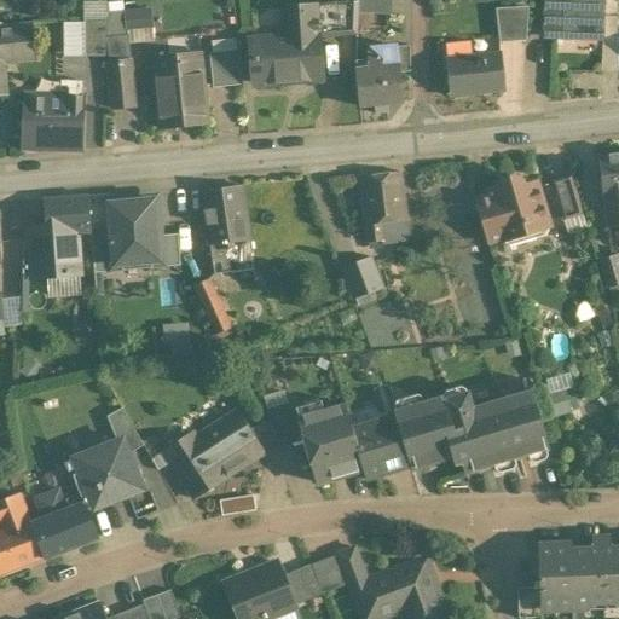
[(358,0),(358,1),(358,12),(392,13),(392,0),(358,0)]
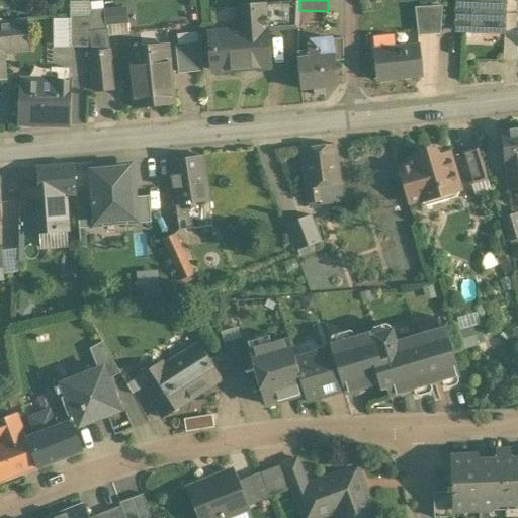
[(454,0),(452,31),(472,32),(472,29),(464,29),(465,18),(473,19),(473,0),(454,0)]
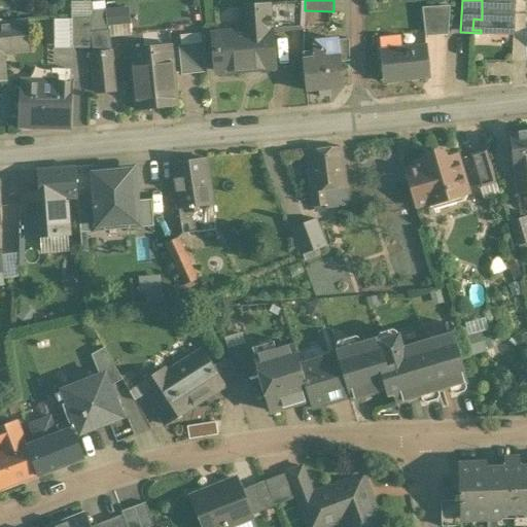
[(515,0),(482,0),(482,20),(481,30),(481,33),(514,36),(515,0)]
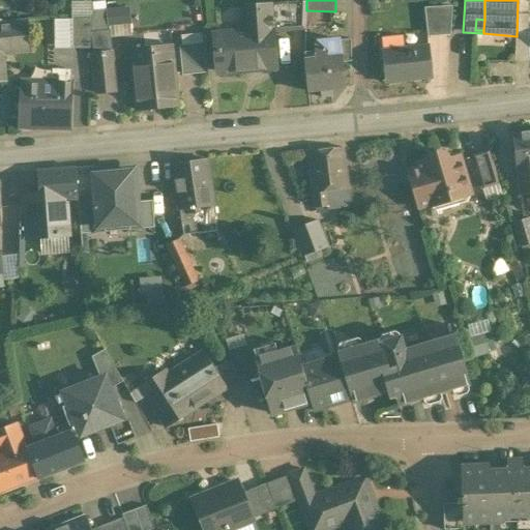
[(306,1),(269,4),(269,5),(271,30),(273,30),(273,32),(305,29),(306,10),(306,1)]
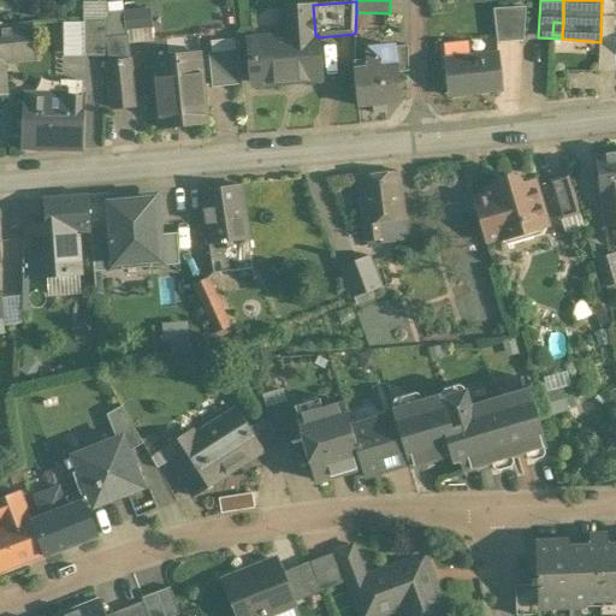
[(291,37),(254,40),(255,58),(254,58),(256,84),(320,78),(318,37),(318,35),(315,35),(313,6),(289,9),(291,37)]
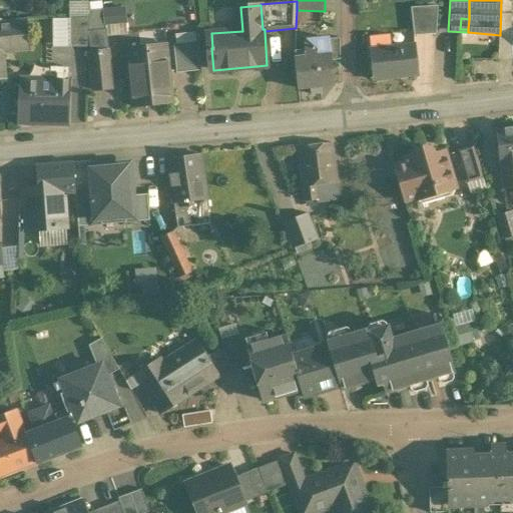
[(438,6),(411,8),(414,35),(436,34),(438,6)]
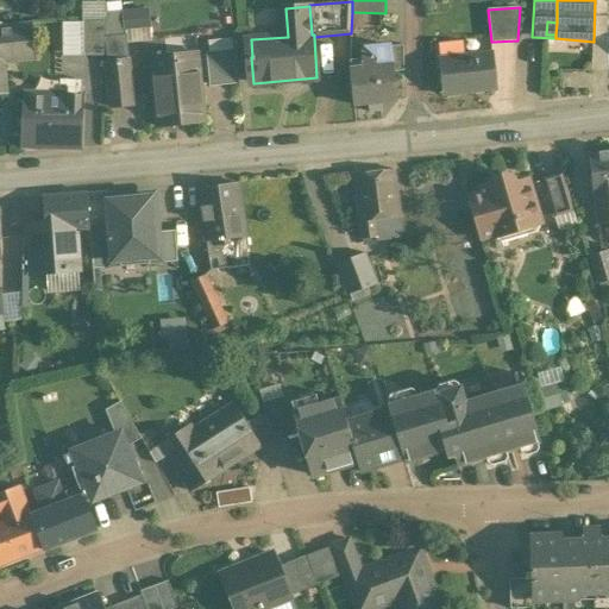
[(149,10),(124,12),(126,29),(150,26),(149,10)]
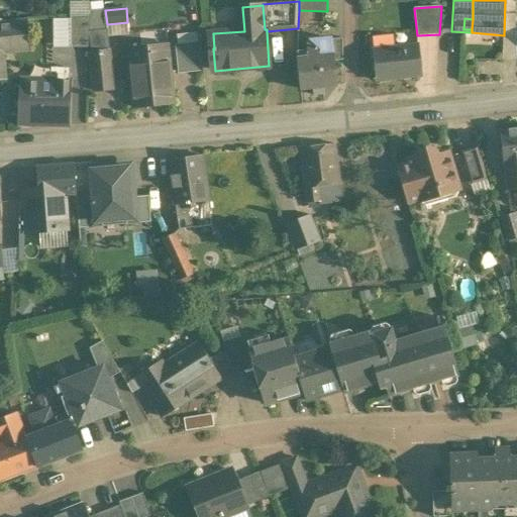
[(89,47),(90,15),(71,15),(71,47),(89,47)]
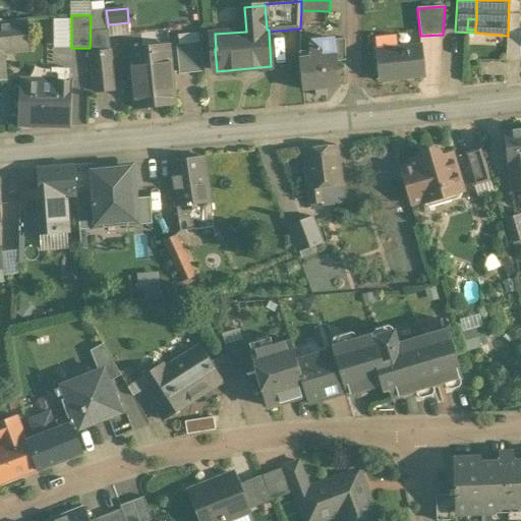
[(476,19),(468,18),(467,30),(475,30),(476,19)]
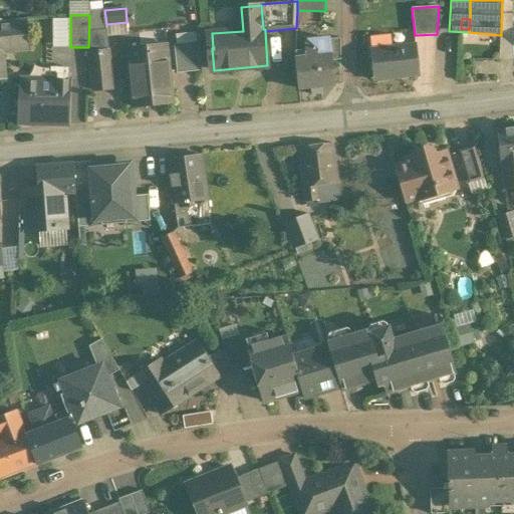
[(28,21),(0,23),(0,79),(4,79),(1,51),(30,48),(28,21)]
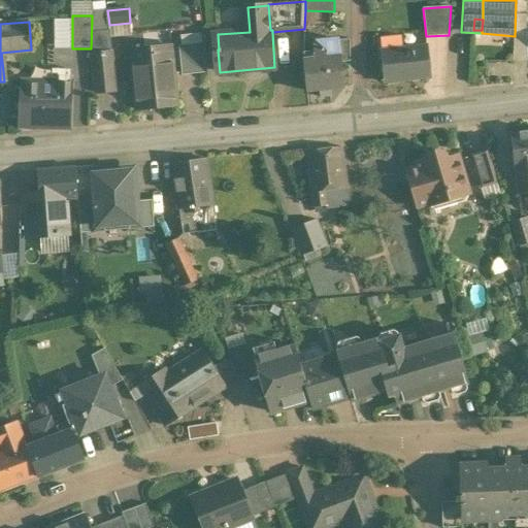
[(401,36),(381,38),(382,51),(402,48),(401,36)]
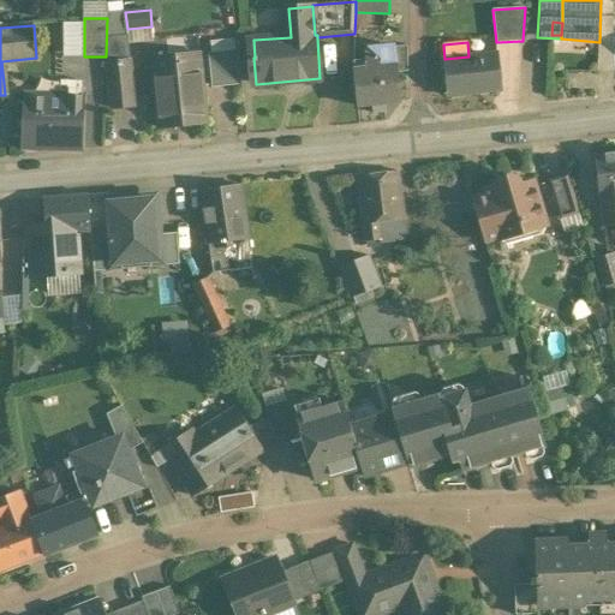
[(405,48),(395,49),(398,73),(408,72),(405,48)]
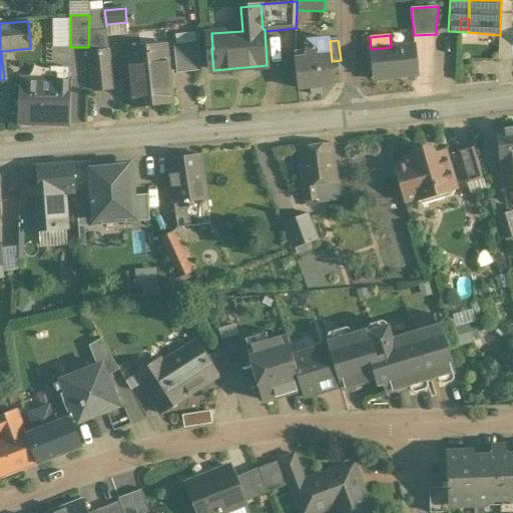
[(107,41),(91,42),(90,52),(108,51),(107,41)]
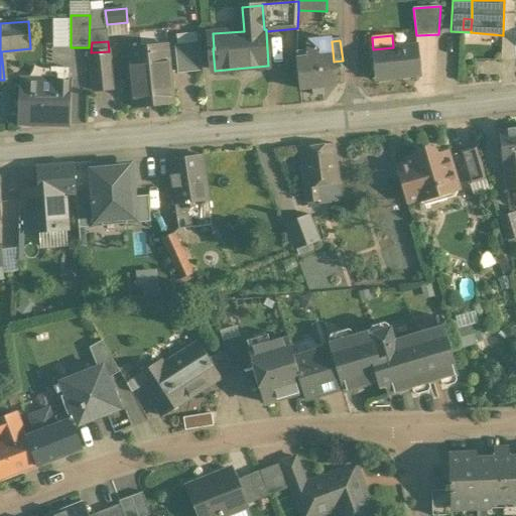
[(314,47),(305,48),(306,57),(296,58),(299,89),(310,88),(311,97),(320,96),(319,87),(337,85),(334,61),(332,41),(313,43),(314,47)]
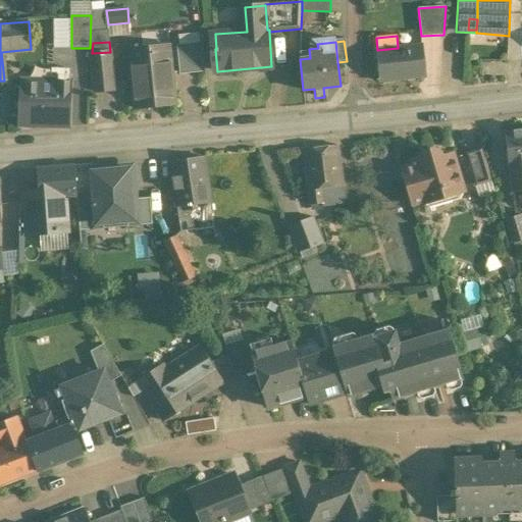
[(169,45),(129,50),(136,108),(175,104),(169,45)]
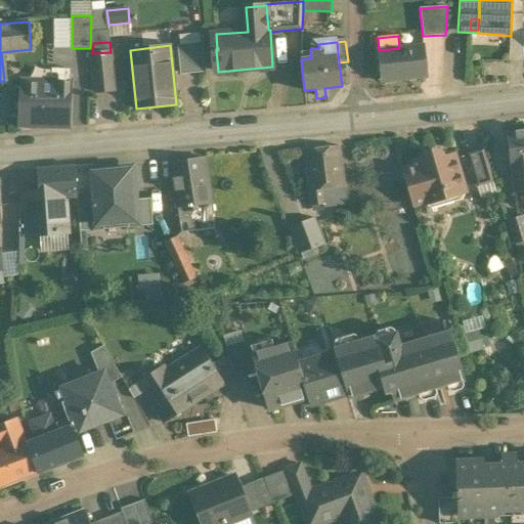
[(199,45),(180,47),(183,72),(201,70),(199,45)]
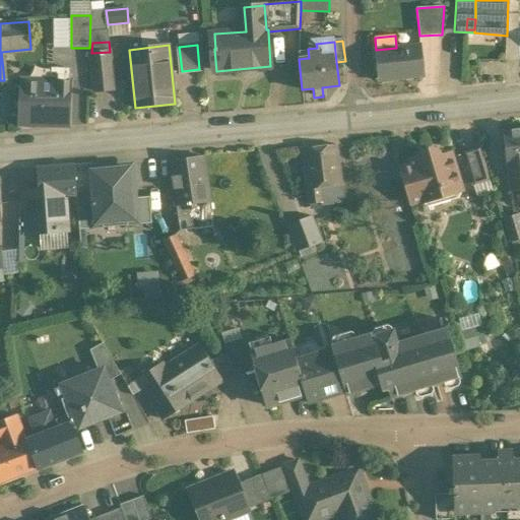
[(396,48),(376,50),(379,81),(424,76),(420,45),(396,48)]
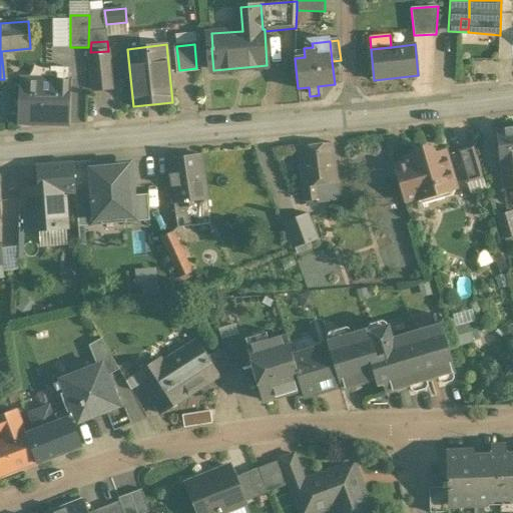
[(108,51),(90,52),(94,90),(112,88),(108,51)]
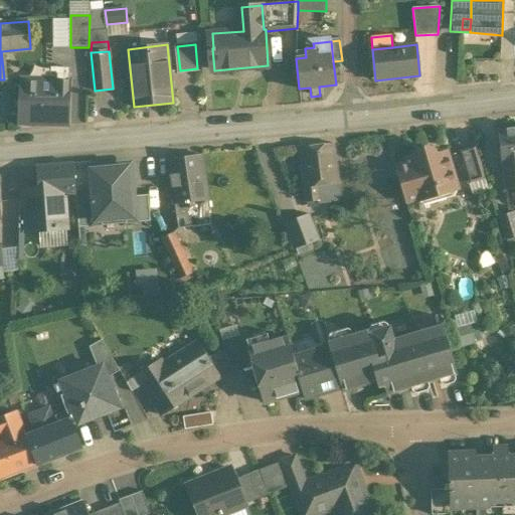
[(50,79),(20,78),(17,125),(51,126),(69,125),(71,79),(69,79),(69,68),(51,67),(50,79)]
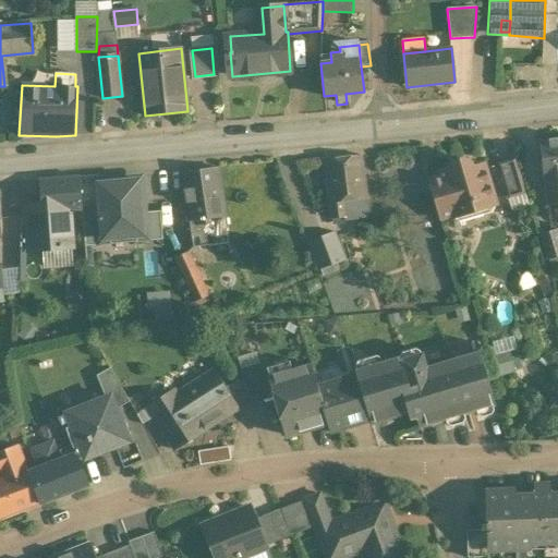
[(557,138),(540,142),(548,206),(557,204),(557,138)]
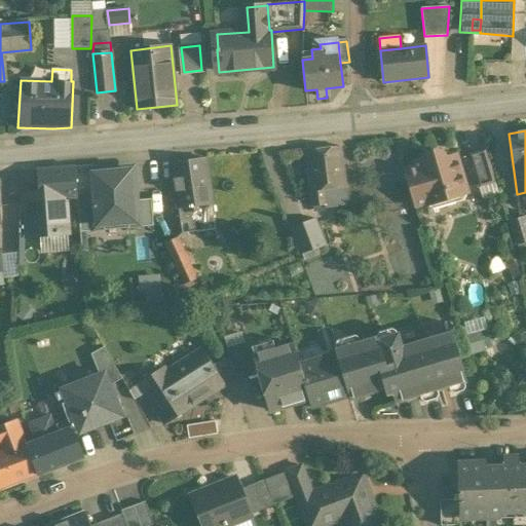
[(341,146),(305,151),(312,207),(325,204),(325,205),(334,204),(335,205),(348,203),(341,146)]
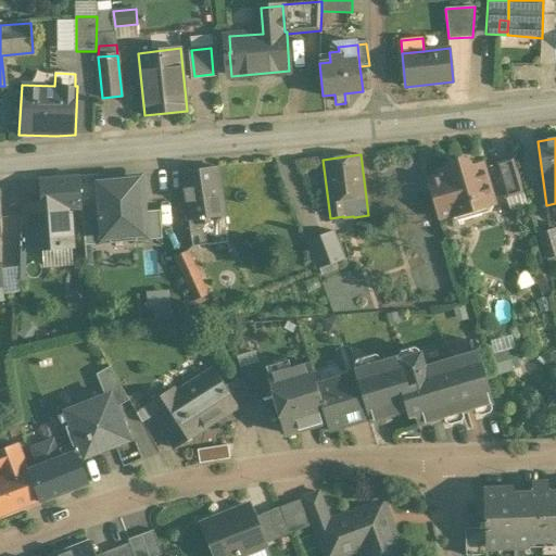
[(513,158),(496,163),(507,199),(523,193),(513,158)]
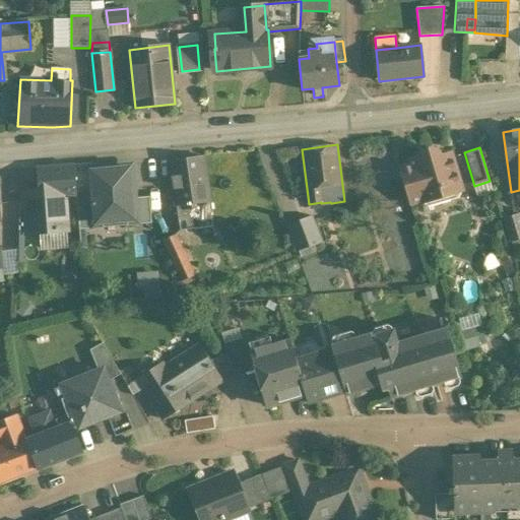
[(432,148),(421,151),(417,157),(409,160),(410,166),(399,169),(409,204),(421,200),(421,202),(444,196),(444,197),(445,197),(450,200),(458,197),(462,192),(462,191),(451,153),(440,157),(438,151),(432,148)]
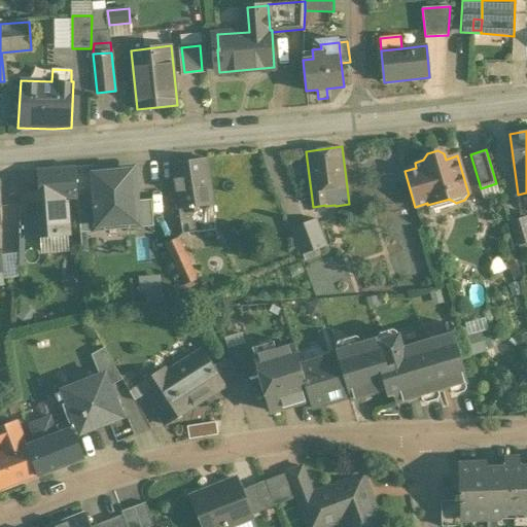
[(206,159),(172,164),(178,209),(179,209),(183,234),(216,229),(212,205),(213,205),(206,159)]
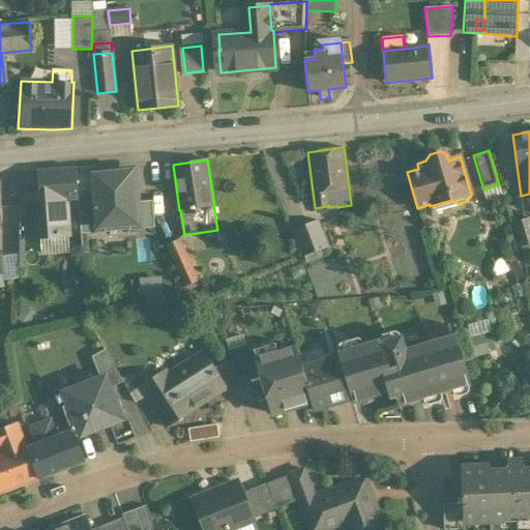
[(131,172),(94,175),(93,167),(76,168),(79,199),(78,200),(81,234),(126,230),(126,225),(136,224),(135,202),(131,172)]
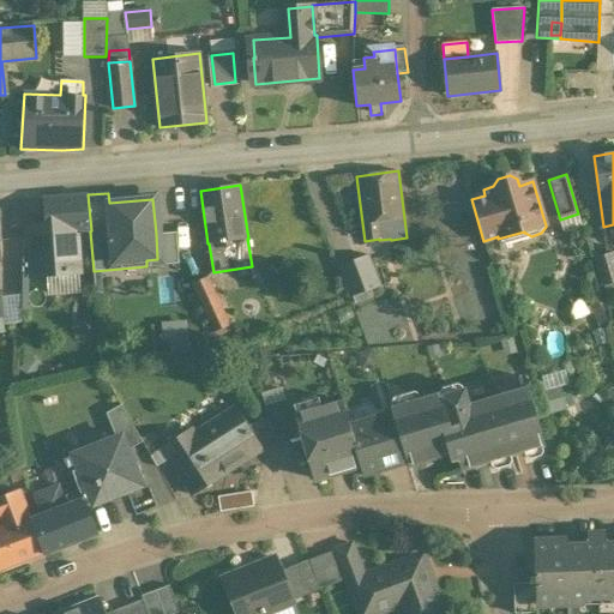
[(88,194),(43,198),(46,227),(44,227),(49,275),(79,272),(76,232),(90,232),(91,230),(88,194)]
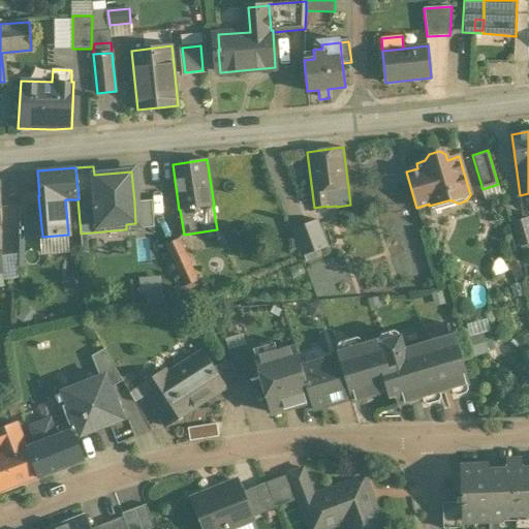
[(38,195),(22,196),(20,235),(24,235),(28,234),(29,238),(42,237),(38,195)]
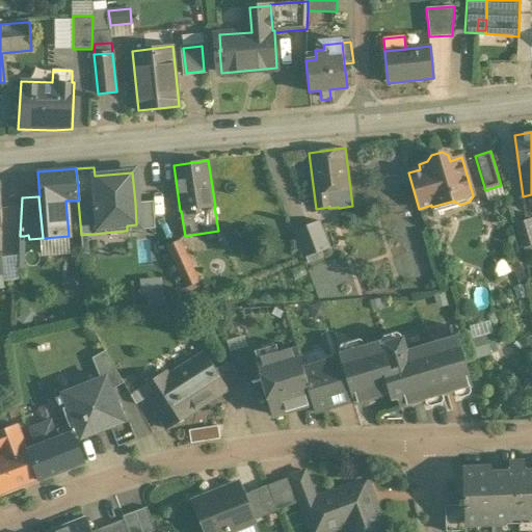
[(153,202),(135,203),(136,224),(127,225),(127,231),(156,229),(153,202)]
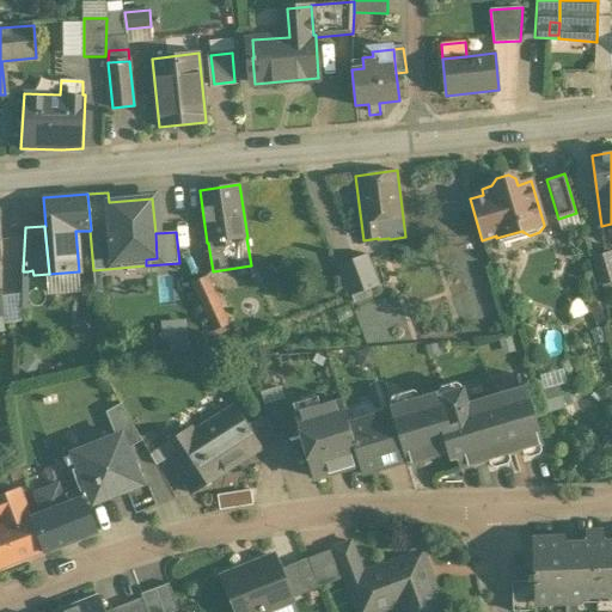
[(611,252),(611,251),(593,257),(601,286),(611,281),(611,252)]
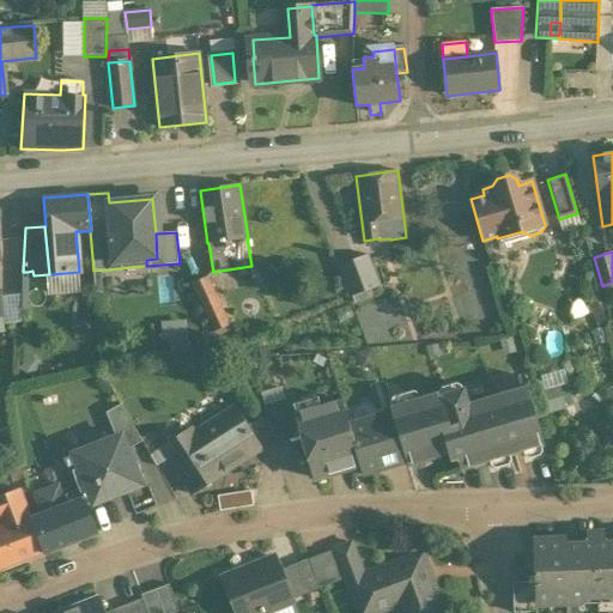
[(368,255),(338,266),(350,297),(380,286),(368,255)]
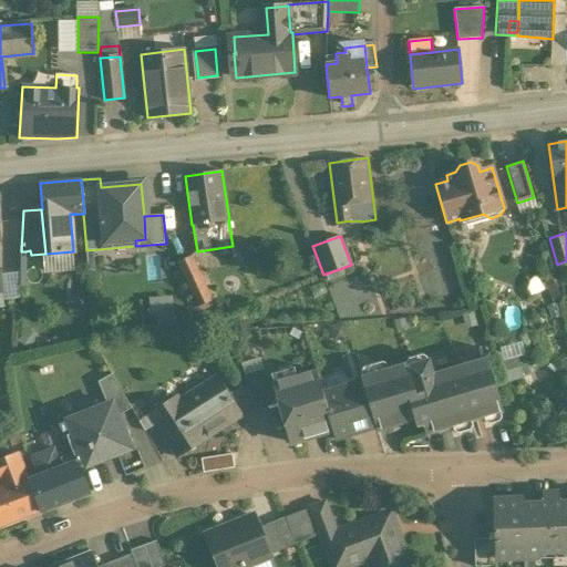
[(213,300),(193,256),(178,263),(198,307),(213,300)]
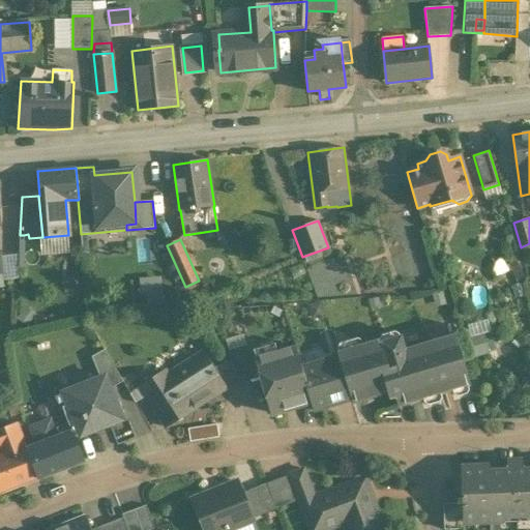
[(2,256),(3,273),(18,271),(18,255),(2,256)]
